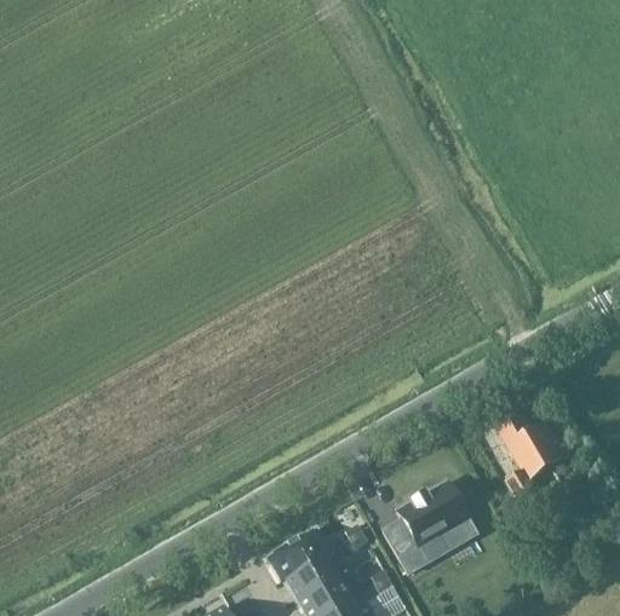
[(523,414),(498,429),(522,471),(506,479),(515,493),(523,507),(540,498),(530,481),(551,467),(568,458),(558,441),(556,443),(545,424),(533,431),(523,414)]
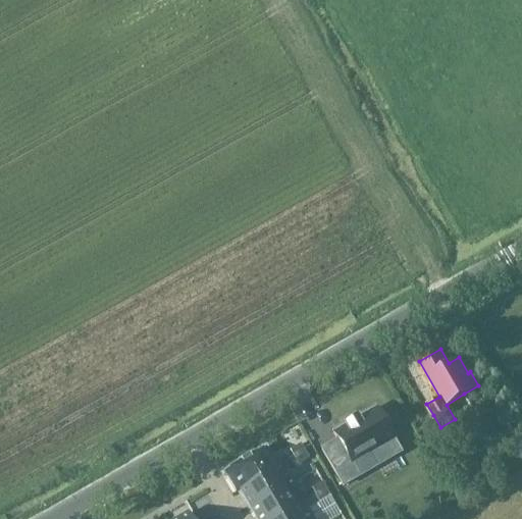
[(492,412),(500,425),(513,418),(506,405),(492,412)]
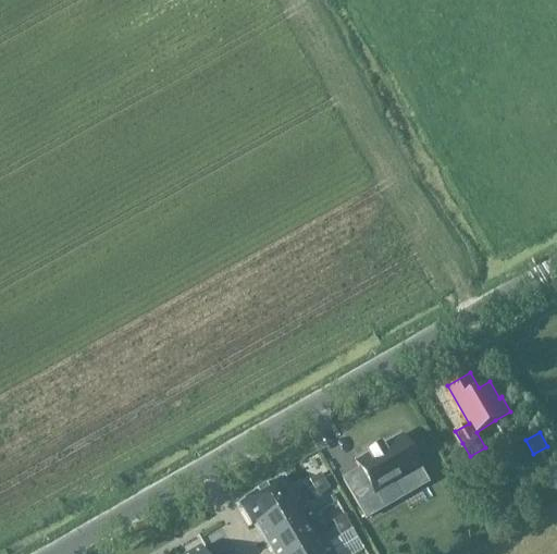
[(400,433),(381,445),(380,444),(367,452),(367,453),(355,459),(359,467),(343,477),(366,517),(401,495),(394,482),(420,468),(400,433)]
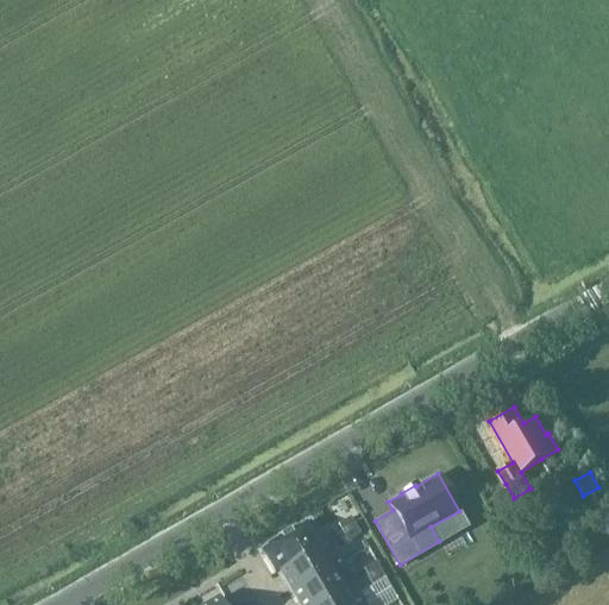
[(341,531),(355,524),(350,516),(337,523),(341,531)]
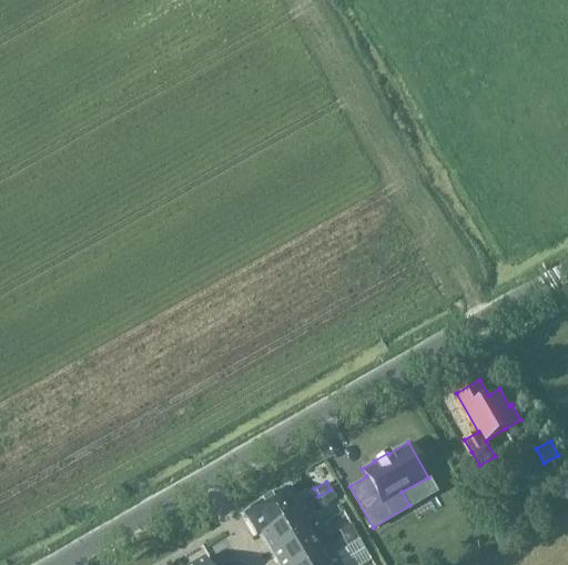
[(297,510),(302,507),(290,485),(290,484),(286,485),(245,510),(245,508),(242,511),(243,512),(244,512),(256,533),(261,531),(260,530),(296,508),(297,510)]
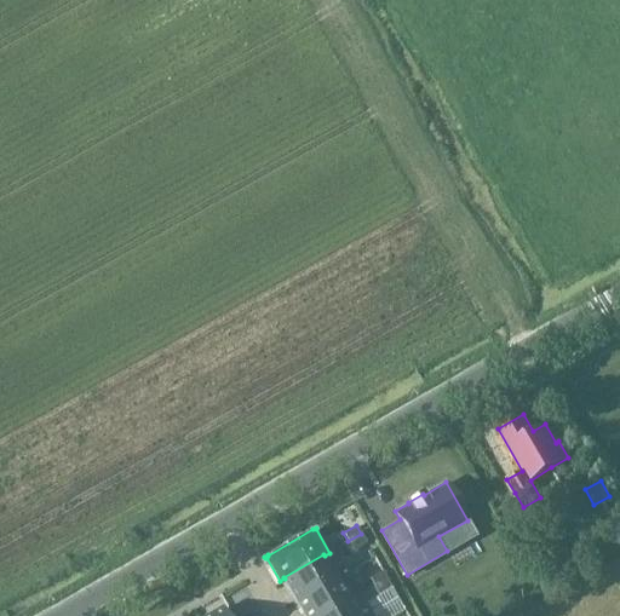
[(366,542),(361,534),(348,541),(354,550),(366,542)]
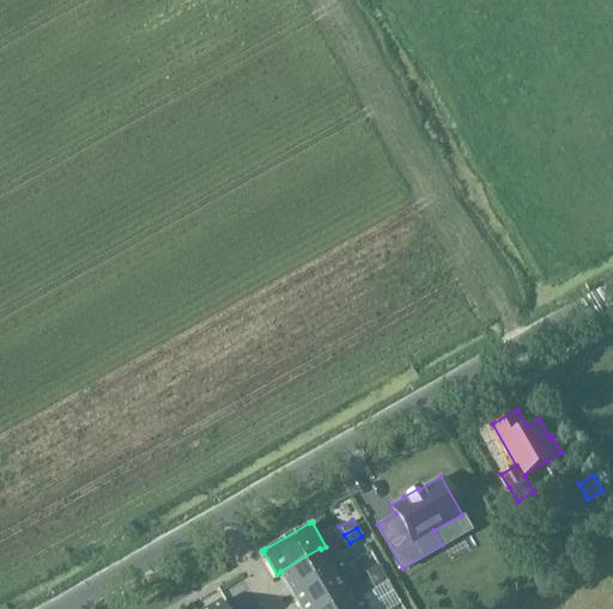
[(281,572),(293,594),(333,571),(321,549),(320,548),(280,571),(281,572)]
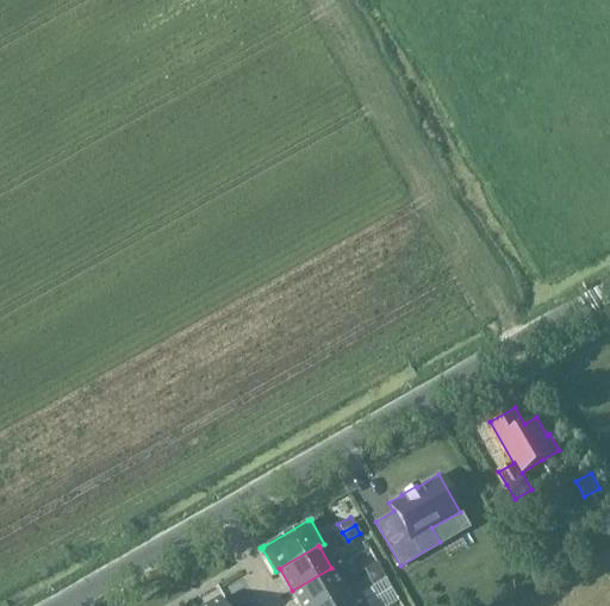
[(368,576),(381,569),(377,561),(363,568),(368,576)]
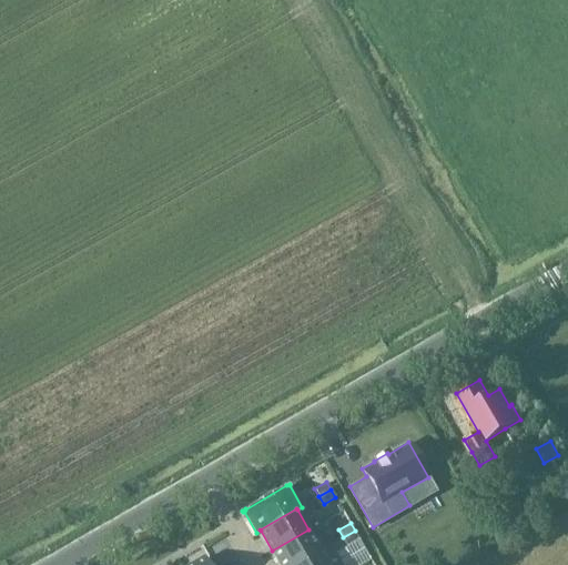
[(321,551),(308,530),(272,551),(280,564),(294,564),(321,551)]
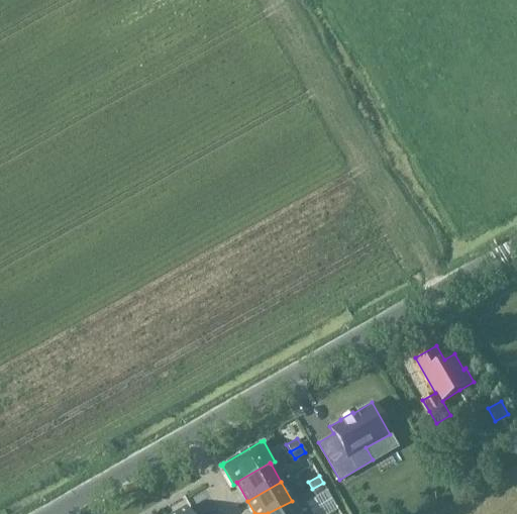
[(323,483),(312,489),(316,496),(327,490),(323,483)]
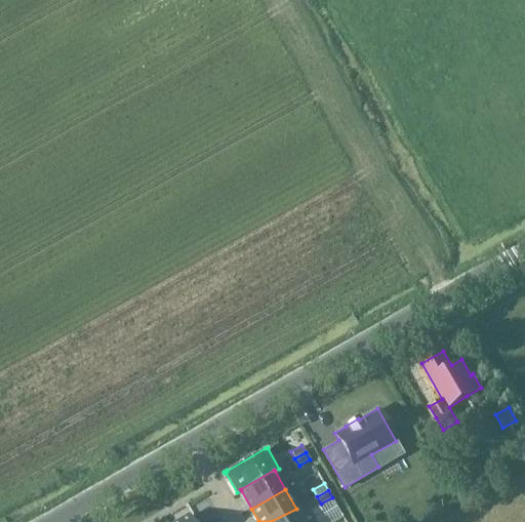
[(304,521),(300,516),(310,511),(305,504),(296,509),(272,521),(304,521)]
